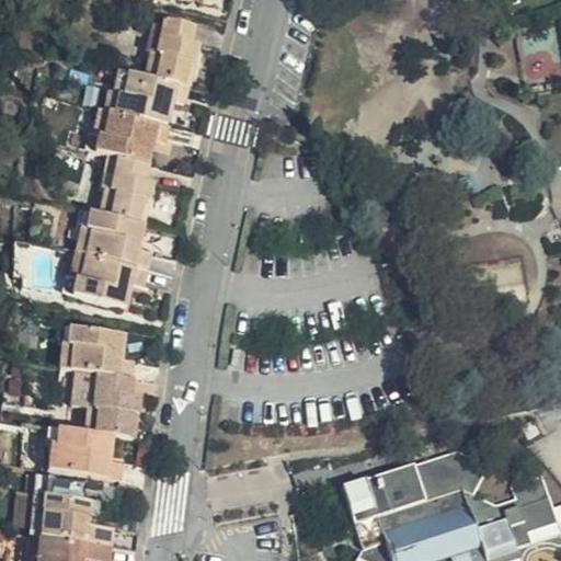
[(198,1),(192,0),(129,0),(128,8),(195,20),(198,1)]
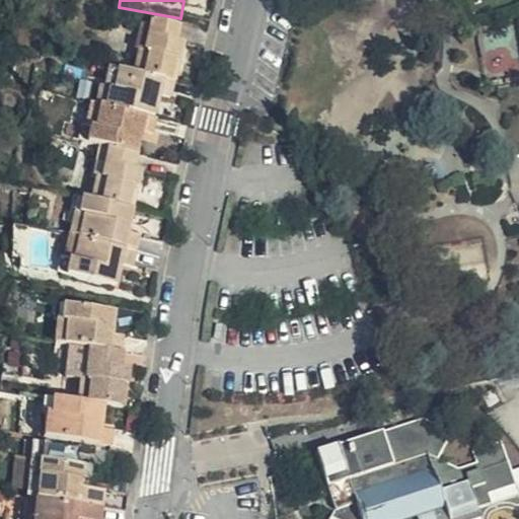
[(518,0),(475,0),(478,8),(518,0)]
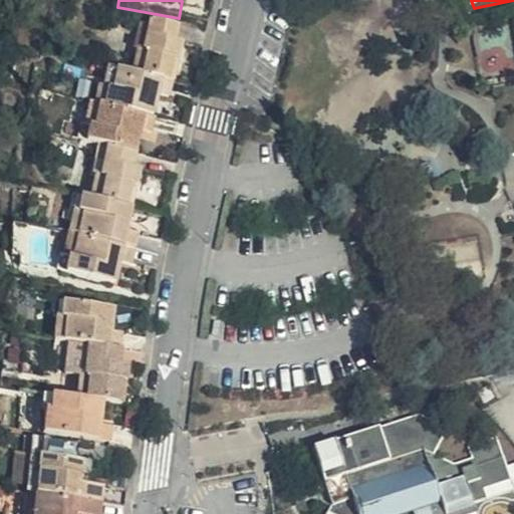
[(136,64),(132,87),(170,95),(172,96),(179,55),(172,54),(173,41),(148,35),(145,48),(137,46),(133,63),(136,64)]
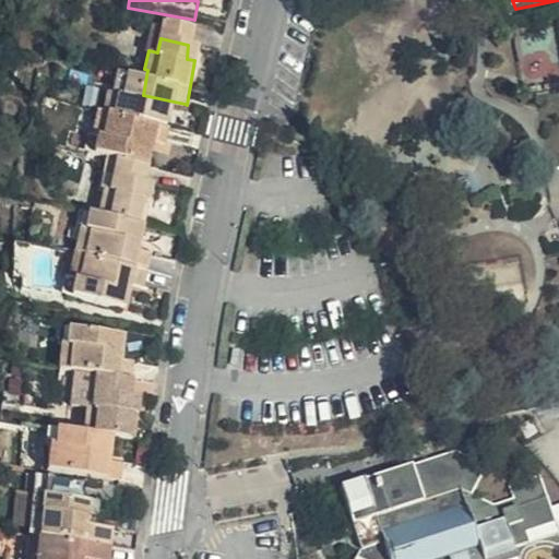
[(180,123),(185,104),(143,95),(106,87),(100,118),(95,118),(92,129),(97,129),(98,130),(164,143),(169,122),(180,123)]
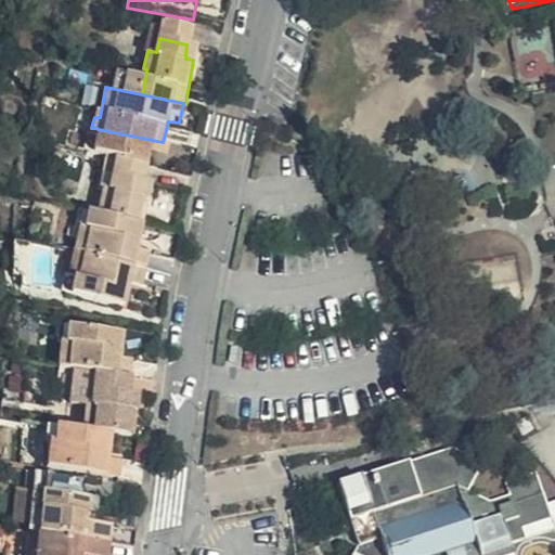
[(98,129),(97,128),(91,156),(87,155),(82,168),(87,169),(123,177),(153,182),(157,162),(162,163),(168,144),(163,142),(98,129)]
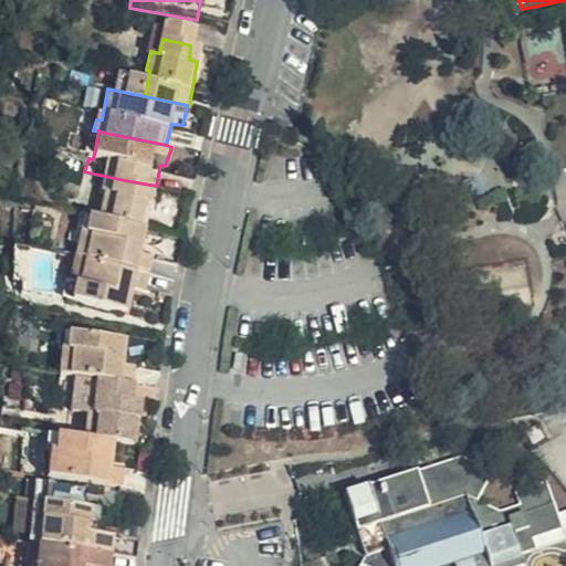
[(156,186),(125,180),(122,198),(111,197),(108,215),(113,215),(108,238),(152,247),(159,205),(153,202),(156,186)]
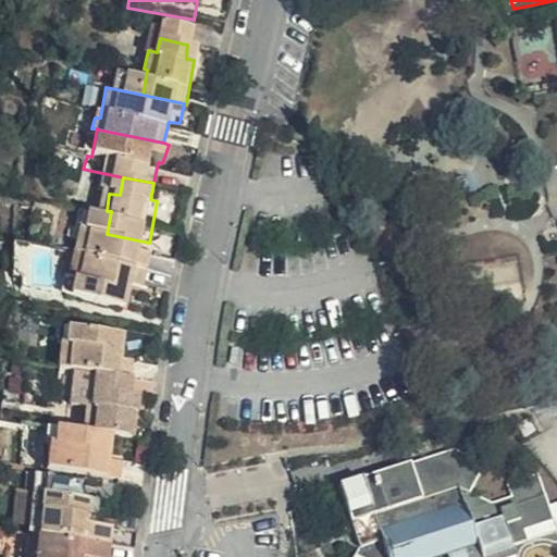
[(145,267),(149,243),(107,234),(83,230),(79,251),(84,252),(81,272),(147,286),(150,267),(145,267)]
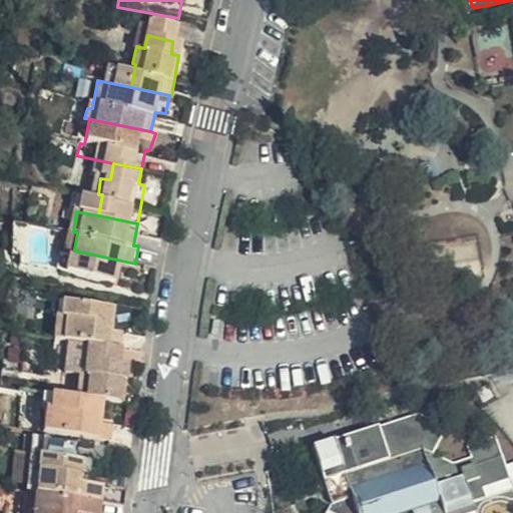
[(135,264),(74,250),(69,278),(65,277),(61,296),(123,305),(127,285),(131,286),(135,264)]
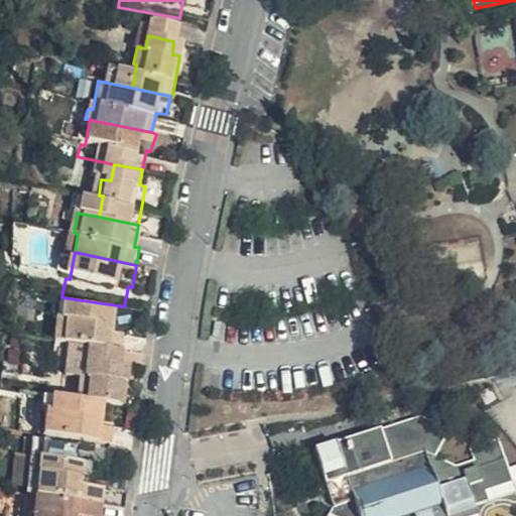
[(113,327),(54,318),(52,334),(58,335),(55,358),(117,365),(119,350),(111,349),(113,327)]
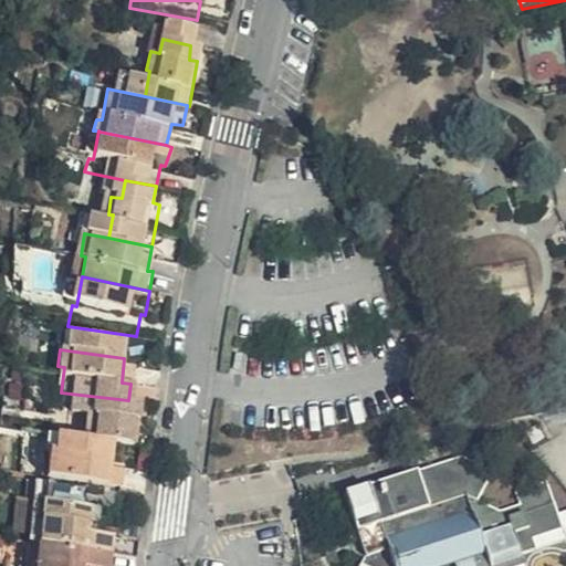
[(128,400),(61,392),(53,453),(111,461),(127,462),(135,401),(128,400)]
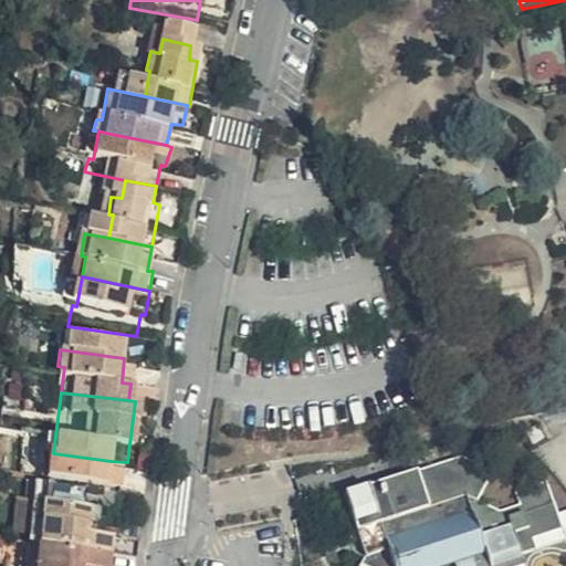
[(53,453),(44,453),(42,472),(49,473),(46,498),(73,502),(118,505),(121,489),(106,486),(111,461),(53,453)]
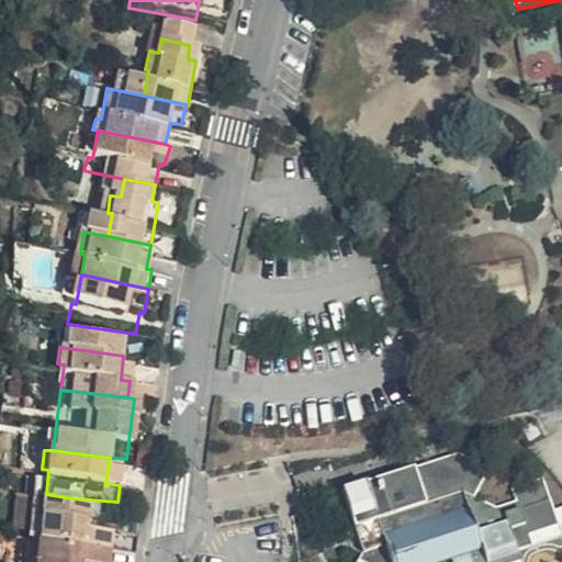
[(479,464),(461,451),(345,494),(361,551),(355,561),(451,561),(471,555),(473,561),(537,561),(561,550),(561,530),(546,494),(515,505),(520,517),(502,524),(467,496),(485,470),(479,464)]
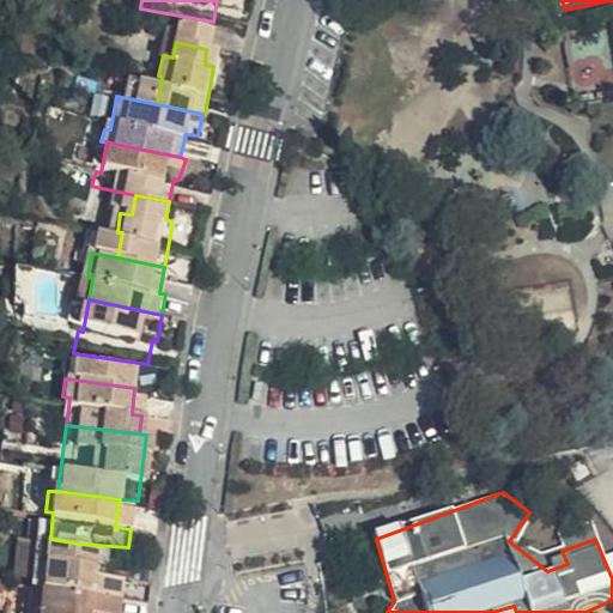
[(40,557),(77,563),(79,544),(50,539),(42,538),(40,557)]
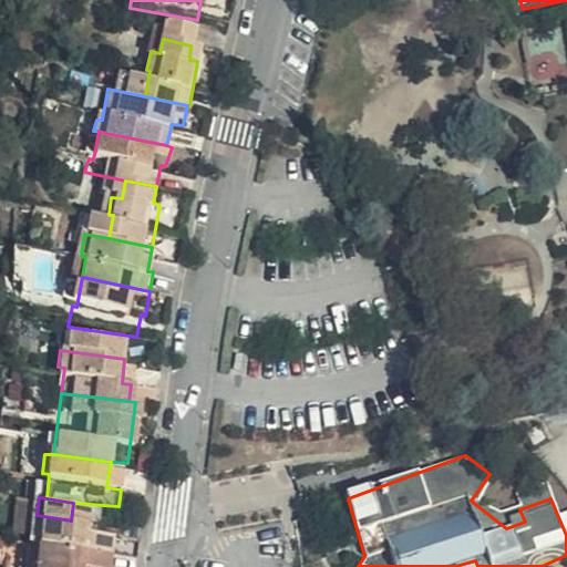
[(28,564),(54,566),(111,566),(113,553),(85,549),(90,524),(71,521),(37,515),(33,531),(44,533),(43,542),(31,540),(28,564)]
